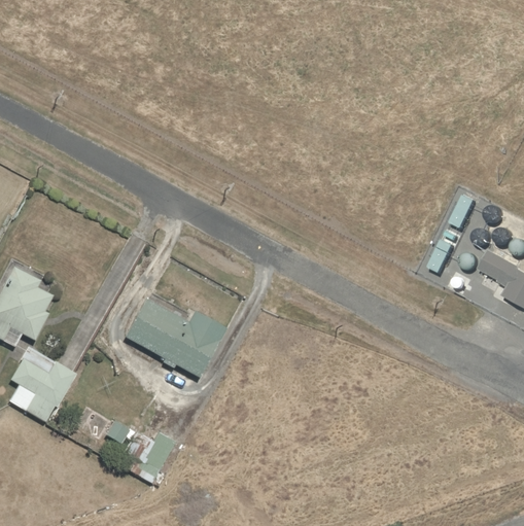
[(474,280),(523,307),(523,271),(489,252),(474,280)]
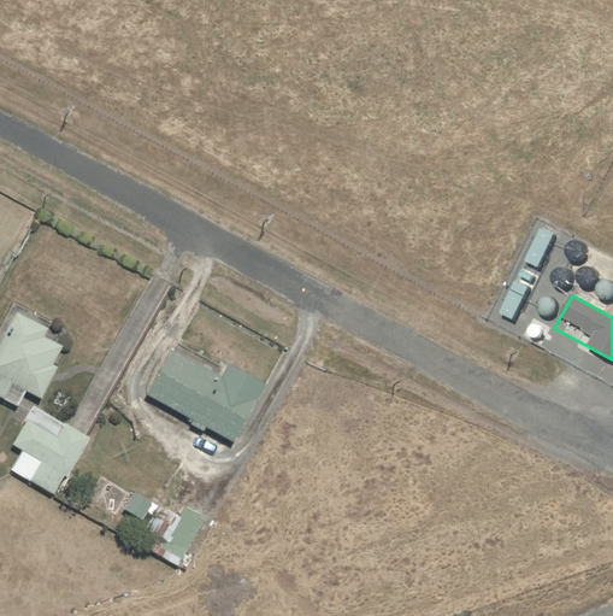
[(12,309),(0,332),(0,396),(18,405),(25,392),(41,399),(58,367),(53,364),(62,346),(47,339),(52,329),(12,309)]
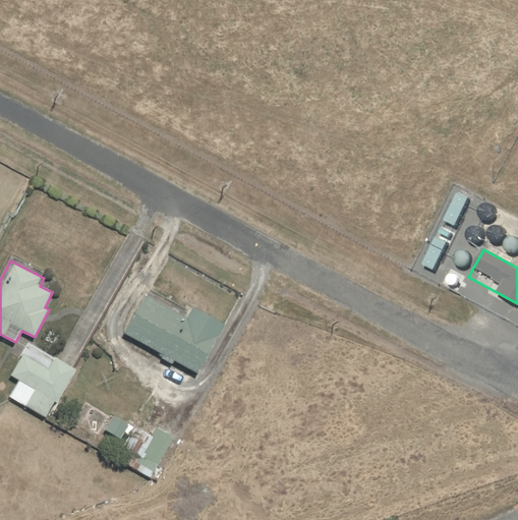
[(146,293),(124,331),(198,373),(226,326),(192,306),(186,316),(146,293)]
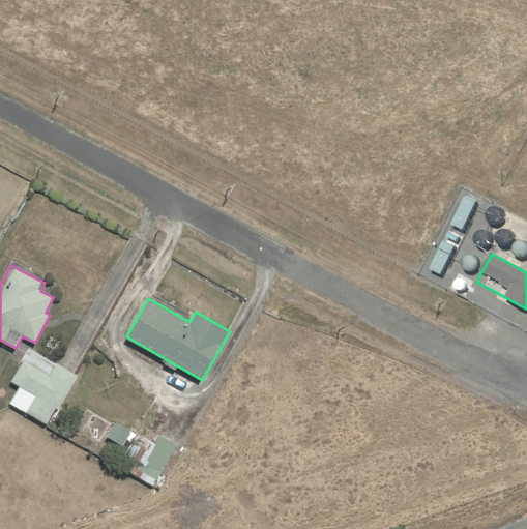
[(59,410),(77,375),(27,350),(10,383),(17,386),(7,404),(46,423),(54,408),(59,410)]
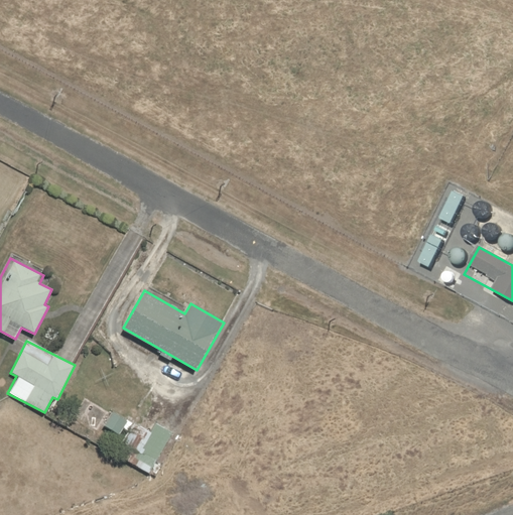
[(128,433),(115,454),(152,473),(173,432),(156,423),(153,430),(128,417),(126,420),(111,411),(103,427),(119,436),(122,430),(128,433)]
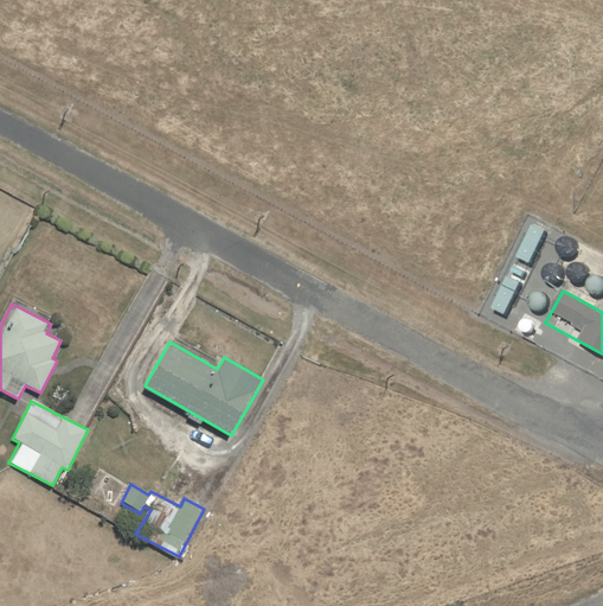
All buildings are outlined.
